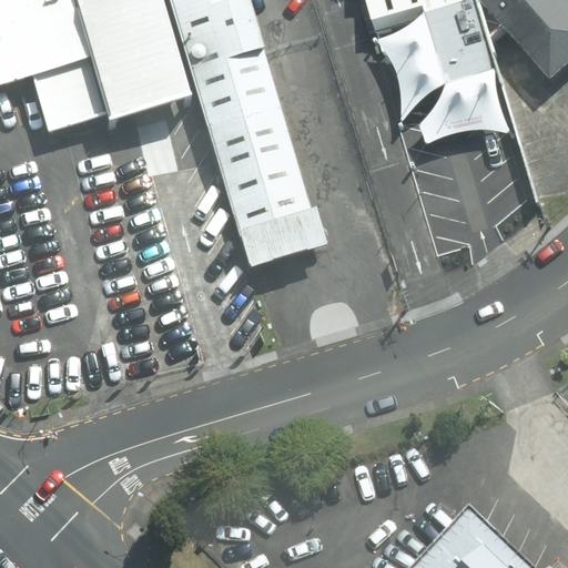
[(0,0),(0,88),(93,59),(74,0),(0,0)]
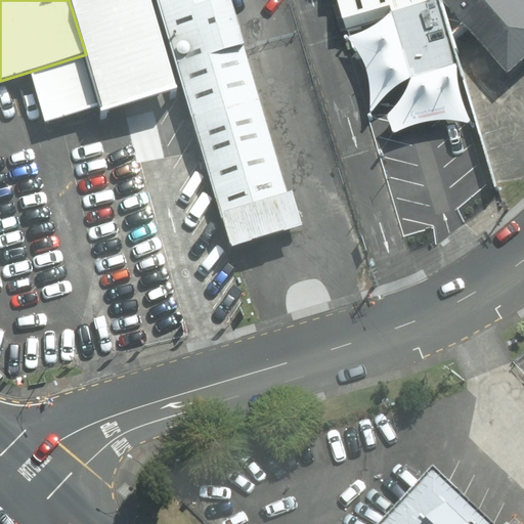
[(299,226),(231,0),(162,0),(235,245),(299,226)]
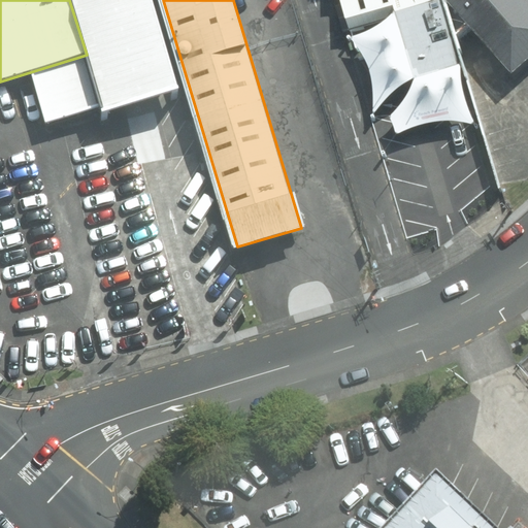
[(439,0),(340,0),(350,28),(386,17),(394,14),(413,77),(414,80),(461,66),(439,0)]
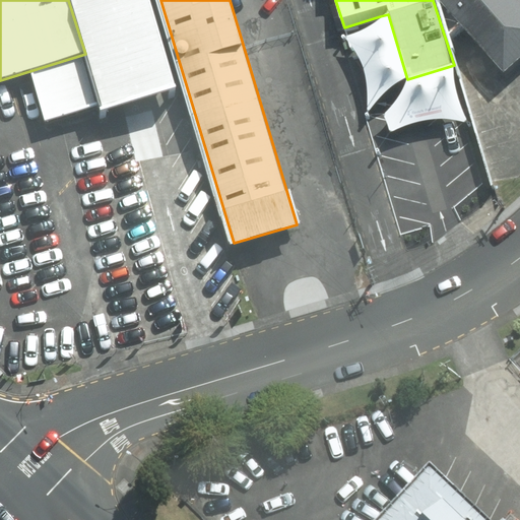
[(519,0),(442,0),(504,72),(519,56),(519,0)]
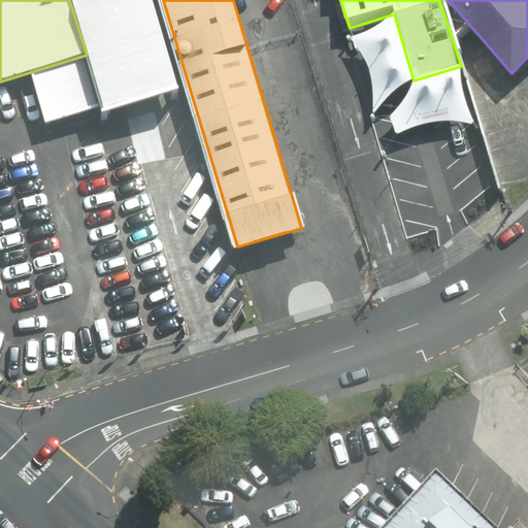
[(361,33),(349,38),(360,53),(368,68),(370,79),(373,99),(372,117),(393,92),(400,87),(413,77),(394,14),(386,17),(381,24),(371,29),(361,33)]
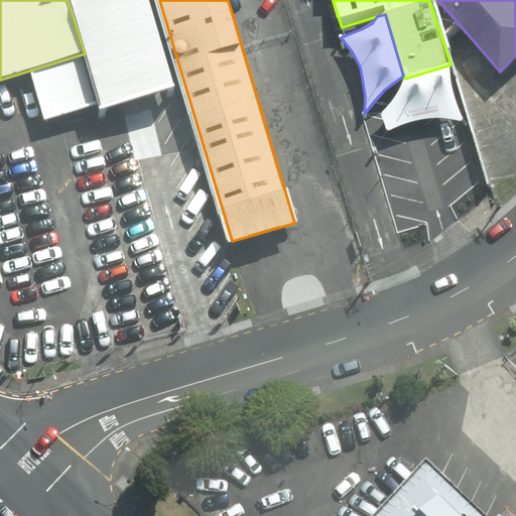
[(450,65),(404,79),(400,90),(389,106),(382,113),(387,131),(397,127),(418,120),(437,118),(462,120),(463,118),(450,76),(450,65)]
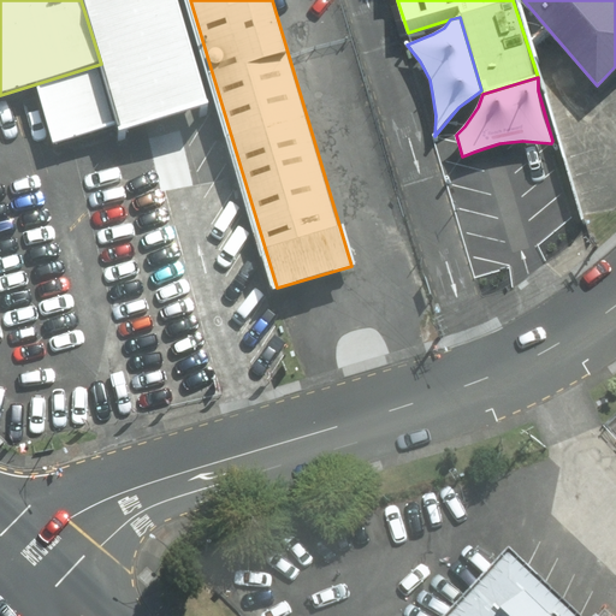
[(590,615),(517,549),(454,615),(590,615)]
